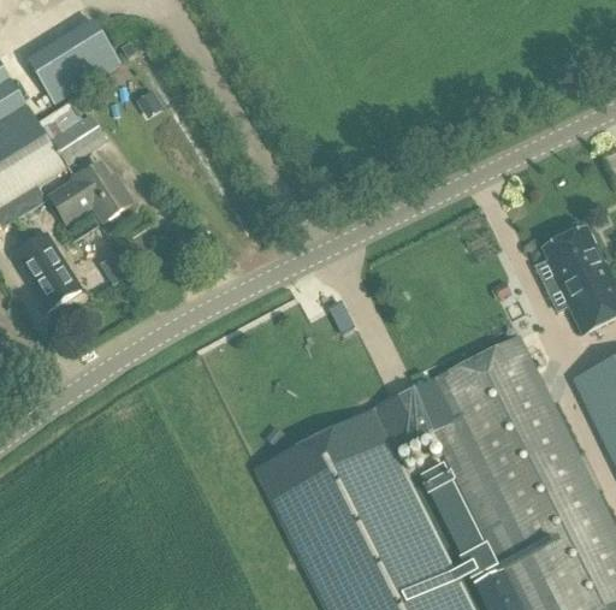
[(120,63),(94,19),(28,60),(40,80),(54,104),(120,63)]
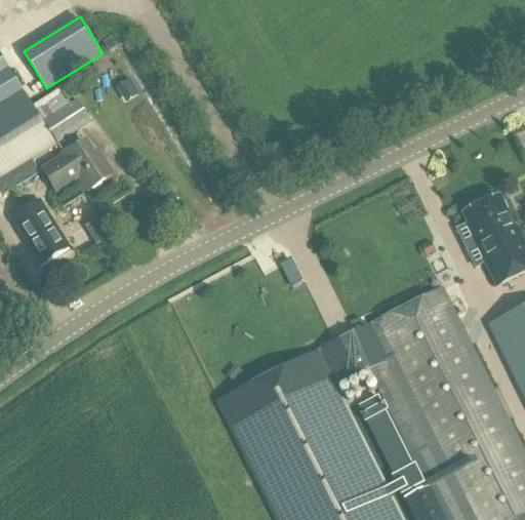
[(56,142),(42,118),(5,58),(0,62),(0,177),(10,171),(32,158),(57,144),(56,142)]
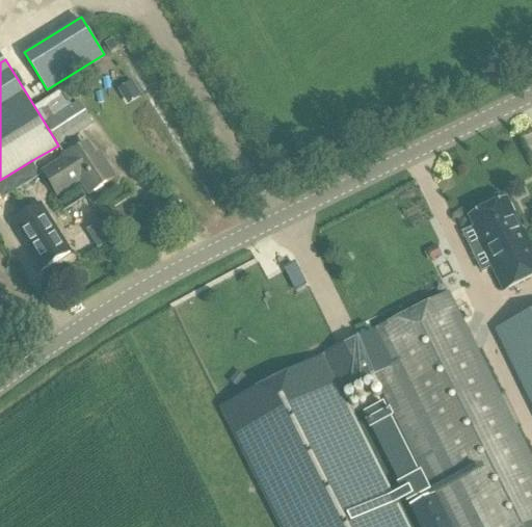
[(59,142),(92,121),(78,100),(45,119),(59,142)]
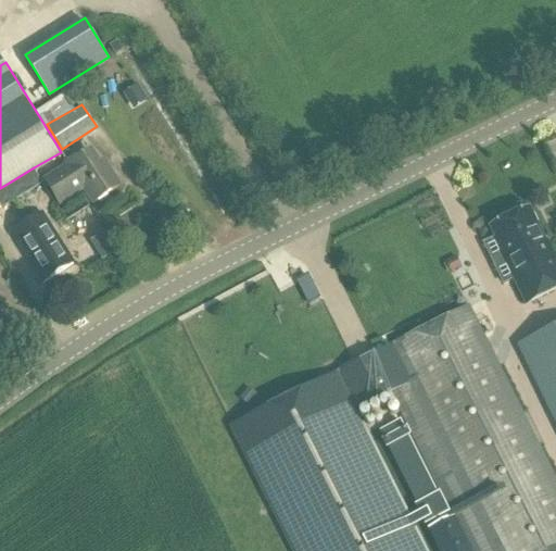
[(84,188),(92,202),(122,184),(97,145),(43,177),(60,202),(84,188)]
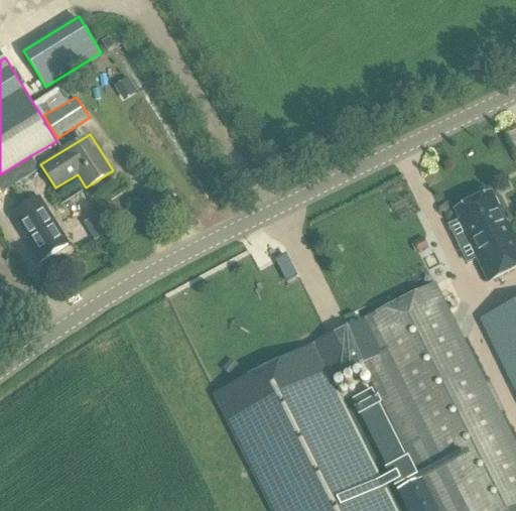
[(10,168),(16,178),(37,165),(31,155),(10,168)]
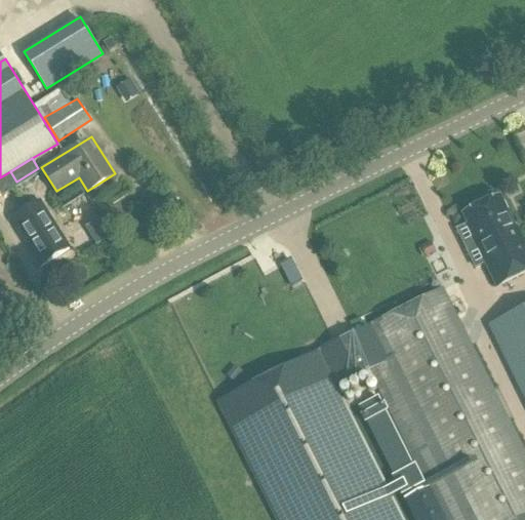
[(386,181),(403,234),(430,225),(412,172),(386,181)]
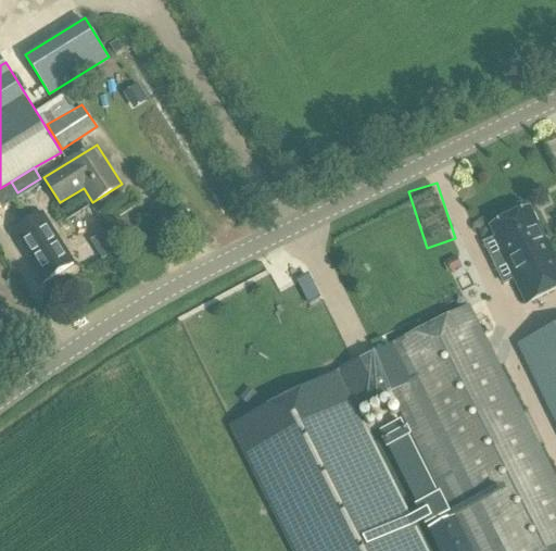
[(555,233),(545,239),(529,205),(490,224),(506,257),(504,258),(526,301),(555,286),(555,255),(553,250),(555,248),(555,233)]
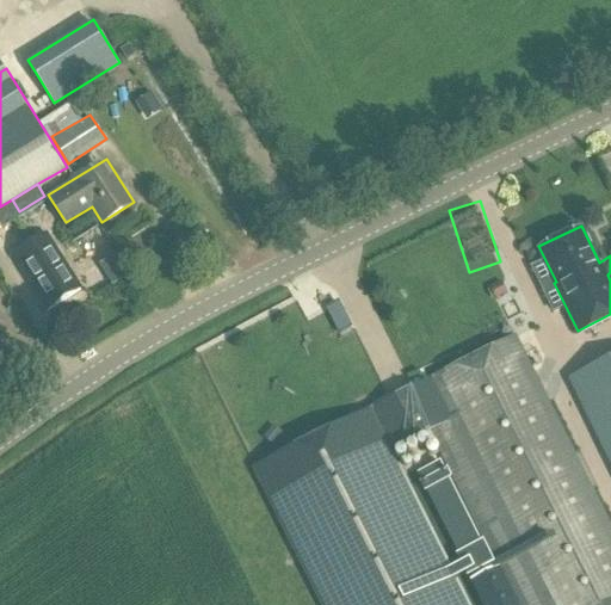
[(12,253),(47,307),(82,284),(48,230),(12,253)]
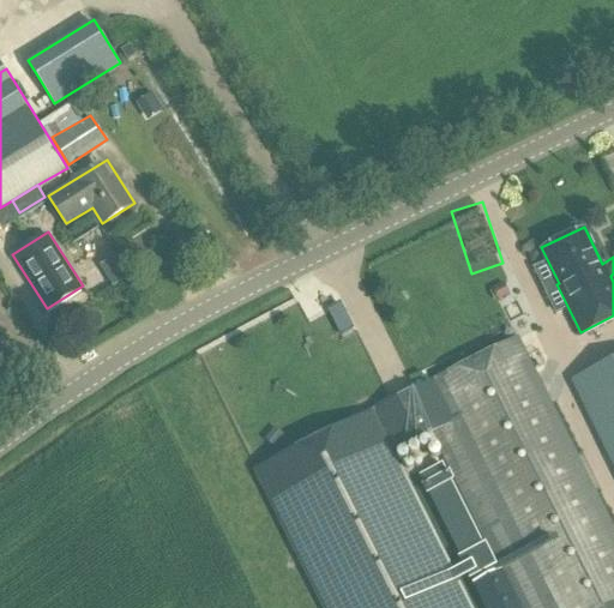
[(354,325),(341,298),(326,305),(341,332),(354,325)]
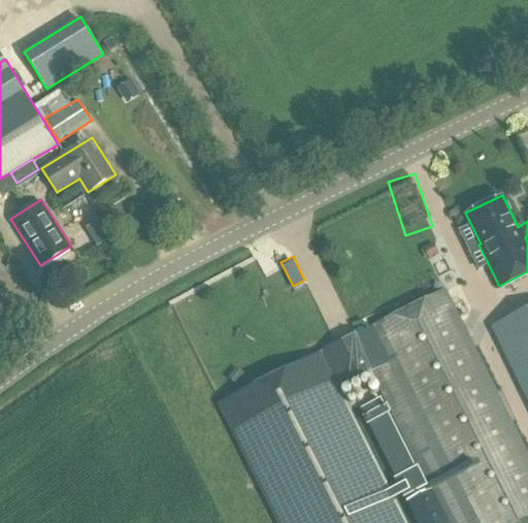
[(527,522),(527,456),(509,419),(513,418),(498,387),(495,389),(444,288),(219,399),(281,522),(402,522),(334,385),(388,359),(421,425),(418,427),(432,457),(435,456),(448,479),(406,499),(418,522),(527,522)]
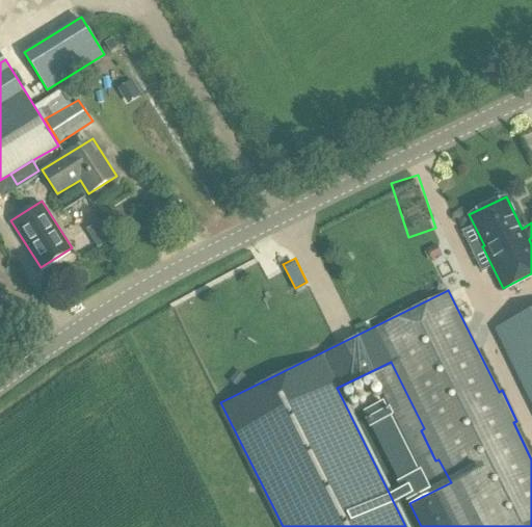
[(531,338),(506,350),(531,402),(531,308),(530,310),(531,313),(531,338)]
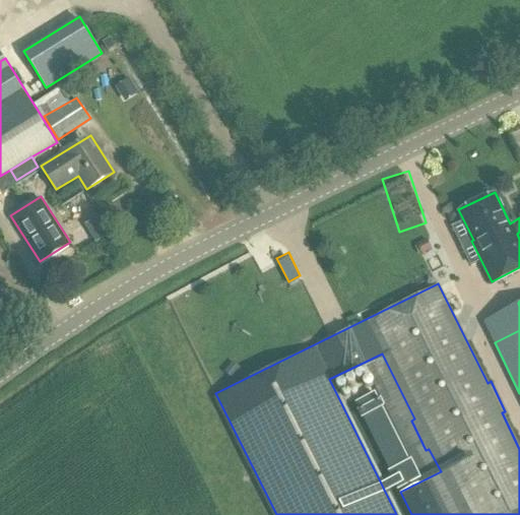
[(408,459),(375,390),(355,400),(389,468),(388,469),(397,488),(419,476),(410,458),(408,459)]
